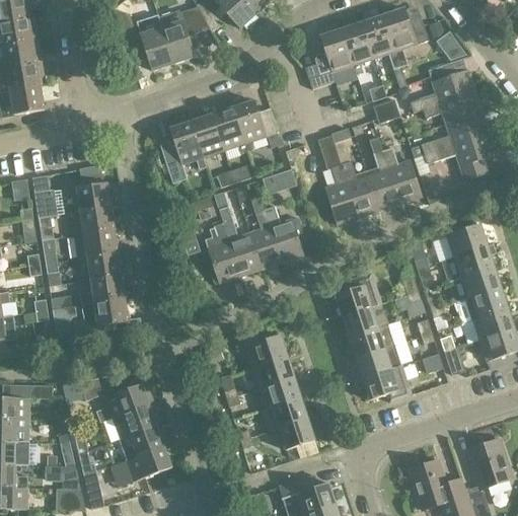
[(0,21),(27,16),(24,0),(0,0),(0,21)]
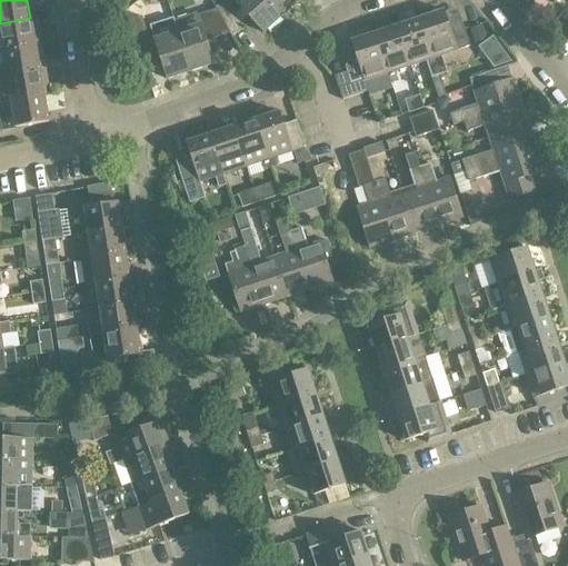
[(231,35),(242,28),(226,0),(211,0),(231,35)]
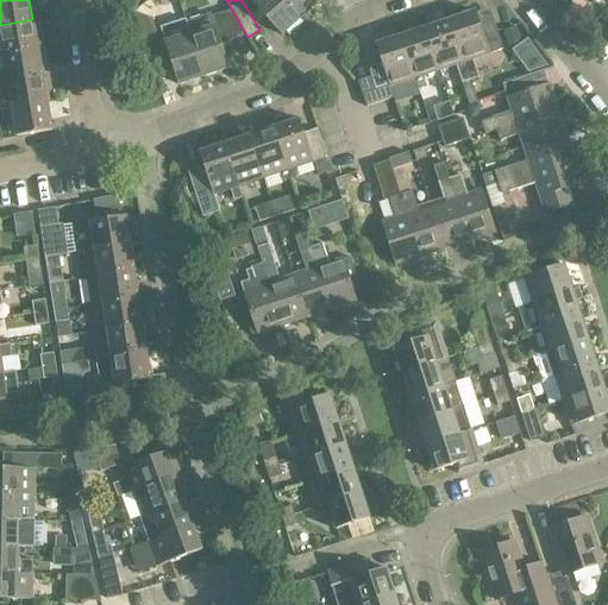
[(300,16),(286,0),(252,0),(281,32),(300,16)]
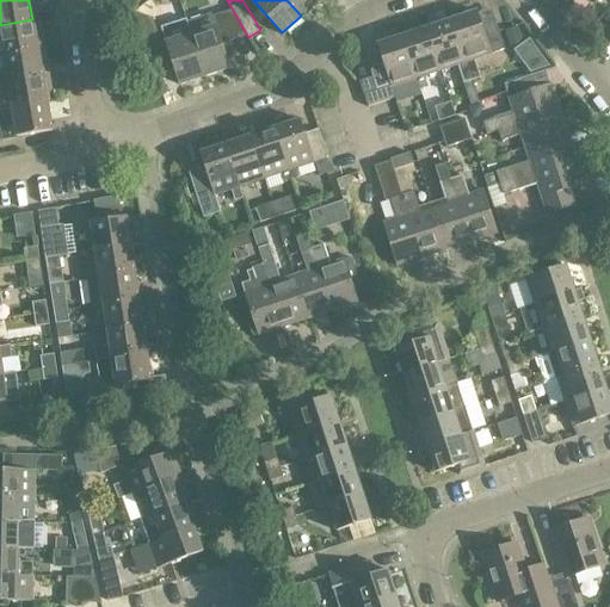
[(287,0),(301,16),(318,0),(287,0)]
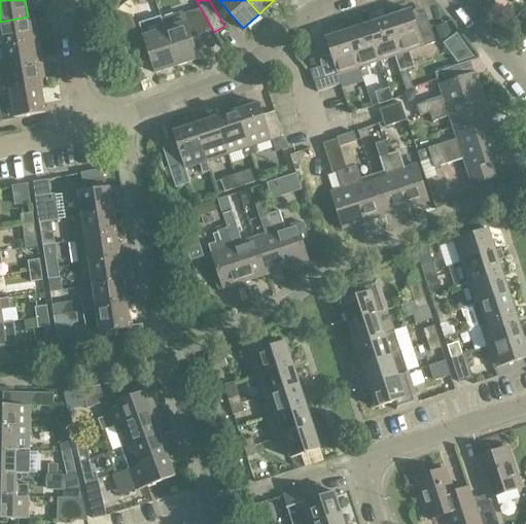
[(408,50),(434,41),(429,26),(417,30),(410,8),(388,15),(406,68),(413,65),(408,50)]
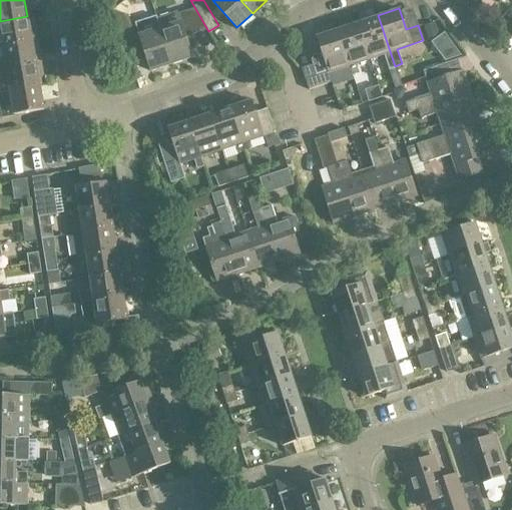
[(159,27),(157,27),(169,63),(191,55),(176,10),(155,17),(159,27)]
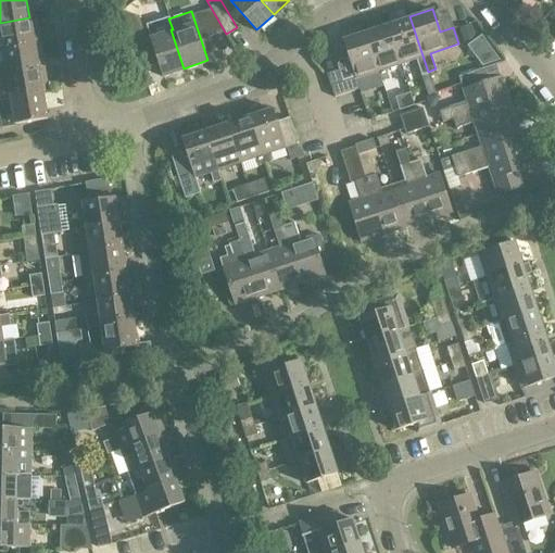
[(146,38),(138,14),(125,19),(134,42),(146,38)]
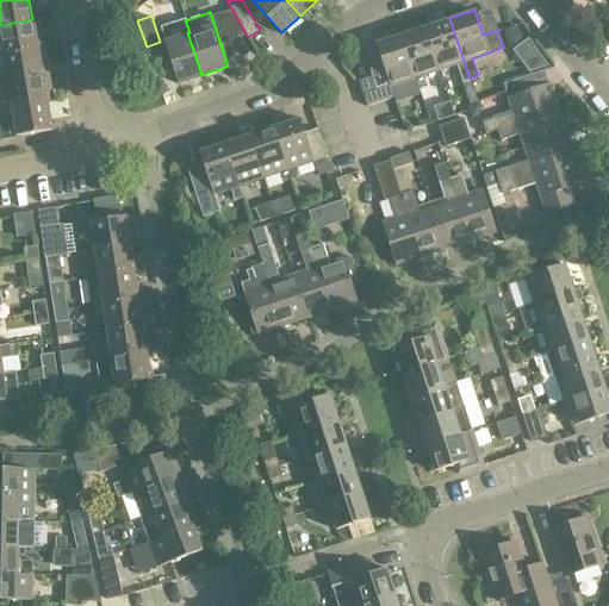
[(470,79),(449,18),(423,26),(437,69),(455,63),(461,81),(470,79)]
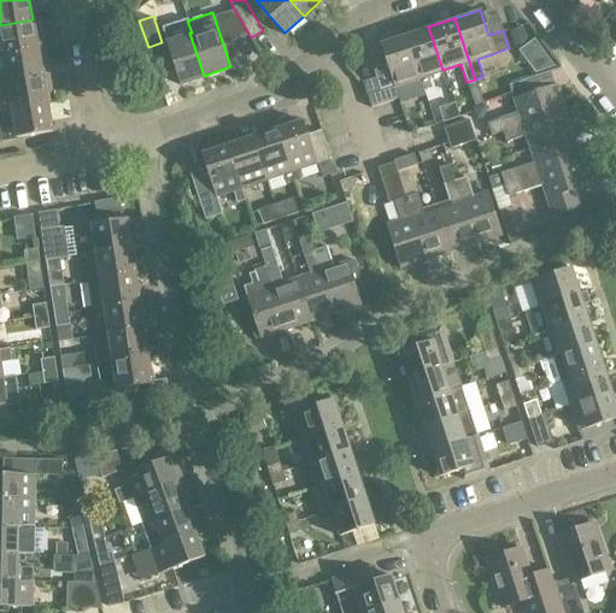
[(0,53),(1,53),(37,47),(36,37),(41,36),(39,19),(33,19),(0,25),(0,41),(0,53)]
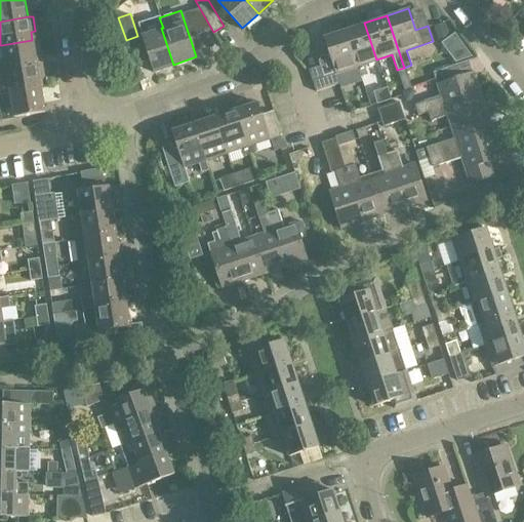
[(364,64),(376,59),(364,23),(343,30),(355,67),(357,67),(360,76),(367,74),(364,64)]
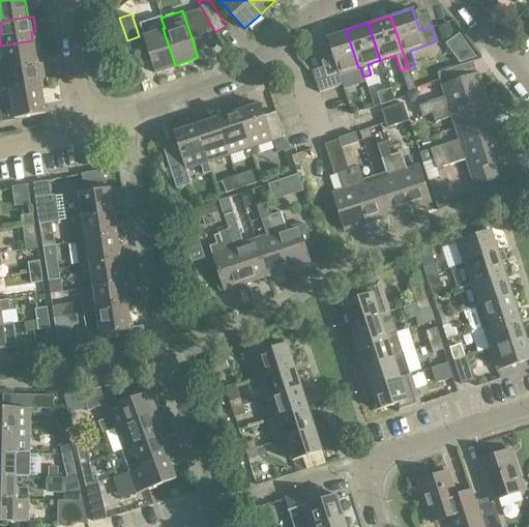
[(175,65),(163,28),(142,35),(155,72),(175,65)]
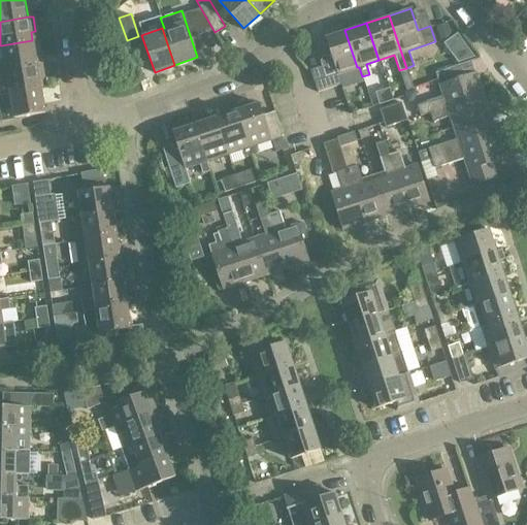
[(357,67),(344,30),(324,37),(330,53),(321,56),(319,60),(321,65),(324,74),(315,77),(313,78),(317,91),(340,84),(337,74),(357,67)]
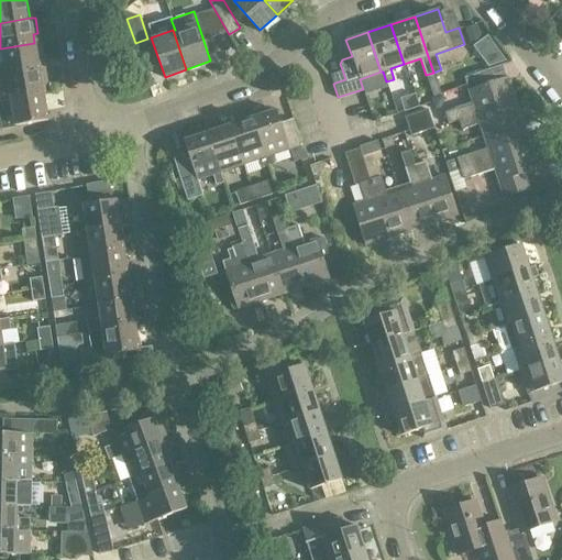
[(0,74),(6,74),(39,67),(34,43),(1,48),(4,63),(0,63),(0,74)]
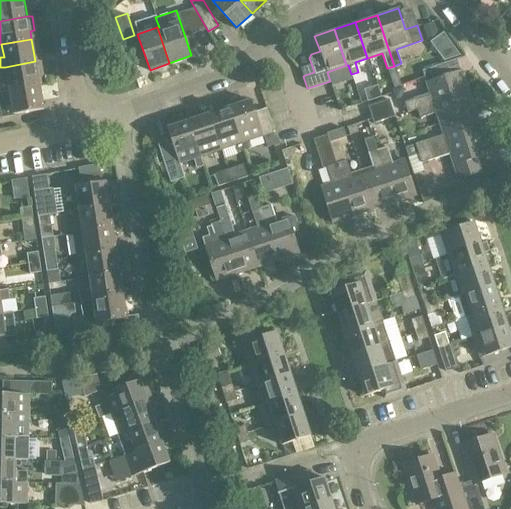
[(0,90),(9,89),(38,84),(37,76),(42,75),(40,61),(35,61),(5,67),(0,67),(0,90)]
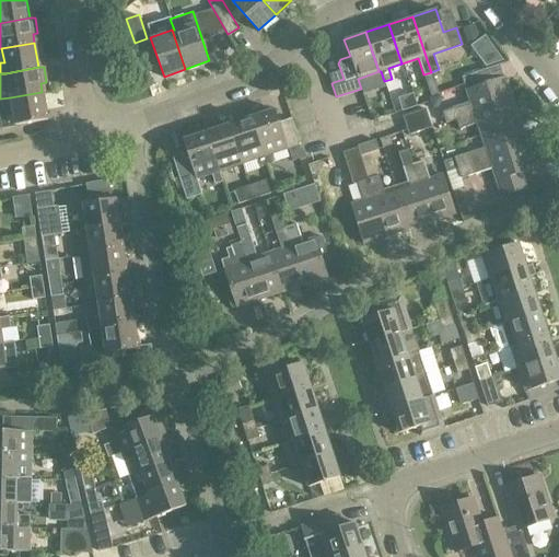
[(330,72),(334,82),(344,79),(340,69),(330,72)]
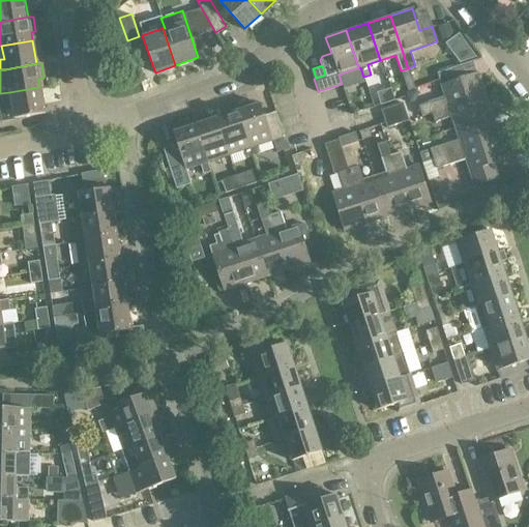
[(440,83),(443,94),(417,104),(420,115),(430,112),(431,113),(432,112),(431,111),(485,93),(477,71),(440,83)]
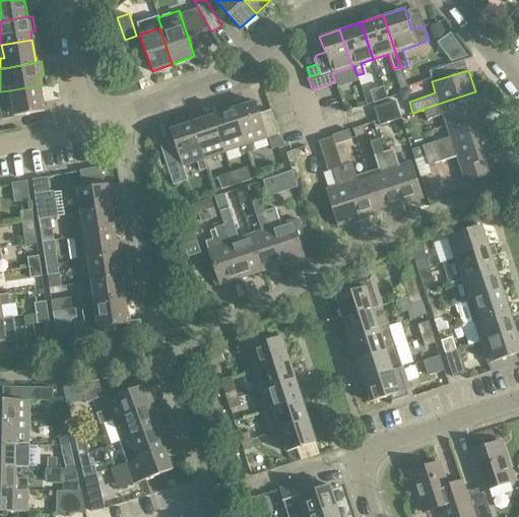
[(39,85),(9,90),(13,114),(43,110),(39,85)]
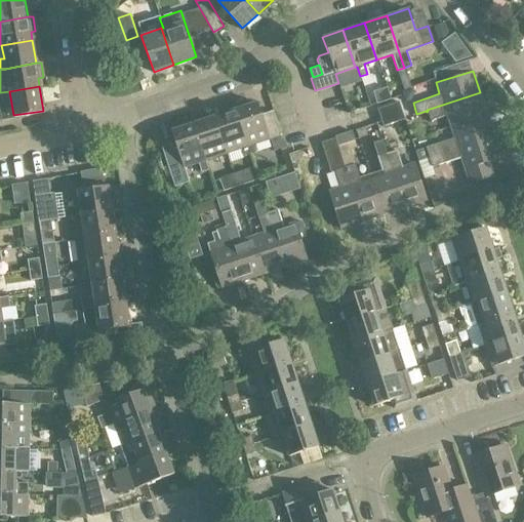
[(387,86),(372,90),(376,103),(391,97),(387,86)]
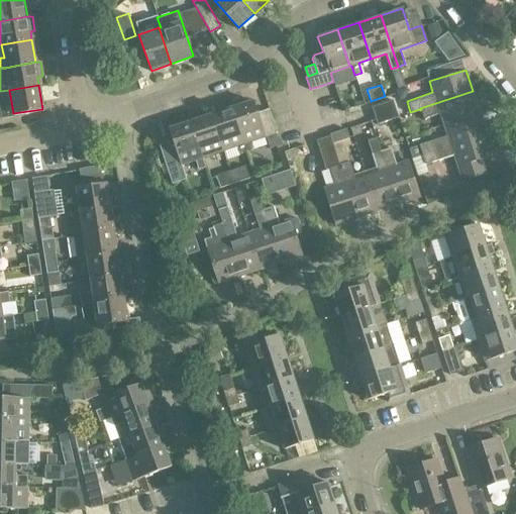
[(443,124),(480,112),(473,91),(420,108),(421,109),(420,110),(422,117),(439,112),(443,124)]
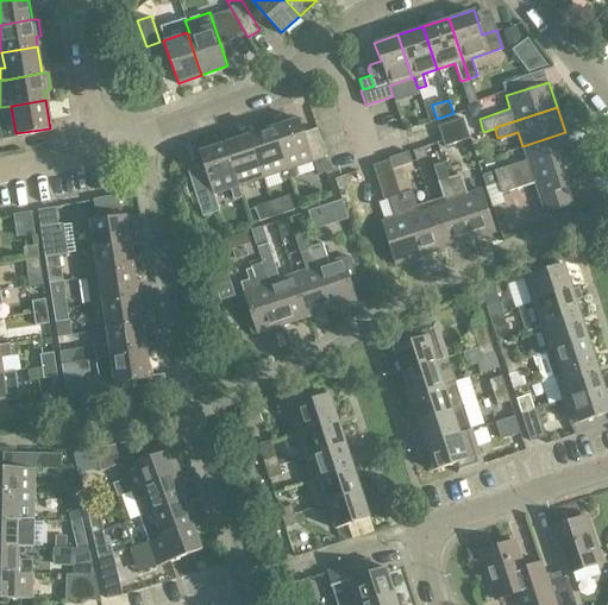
[(461,115),(437,124),(443,144),(468,136),(461,115)]
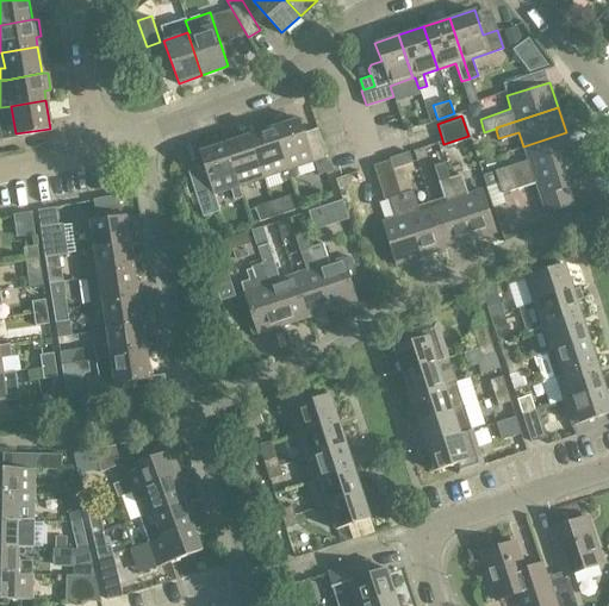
[(303,130),(298,117),(273,125),(290,175),(297,173),(293,164),(325,154),(317,125),(303,130)]
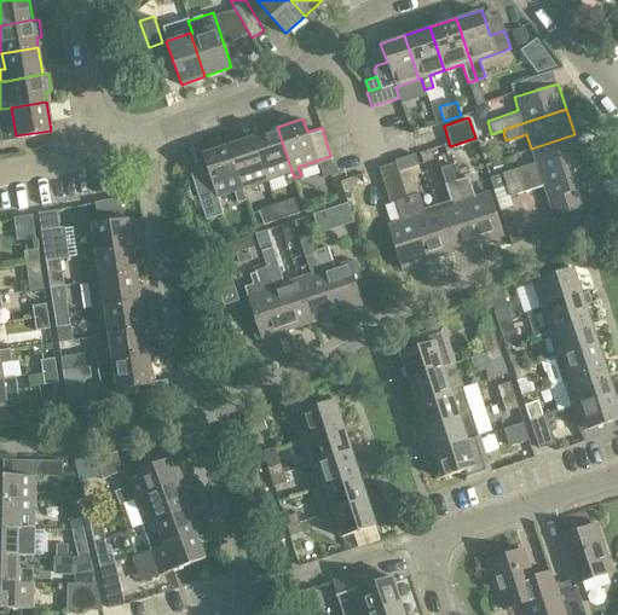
[(294,178),(277,127),(253,135),(267,177),(283,172),(287,180),(294,178)]
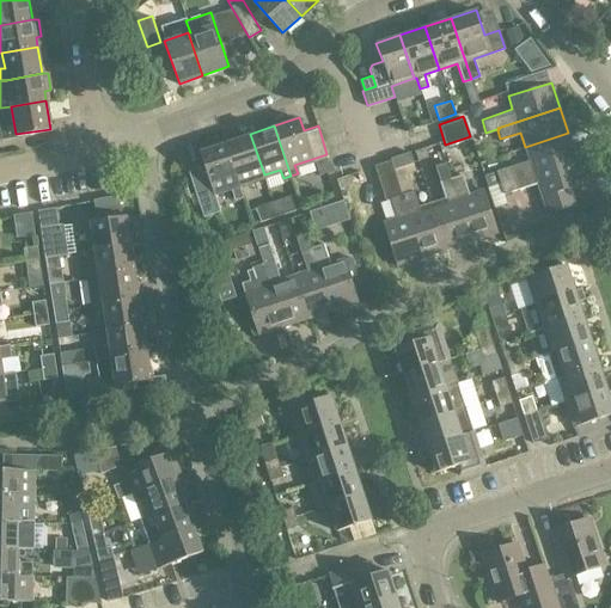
[(499,182),(575,157),(568,133),(525,147),(529,158),(494,170),(499,182)]
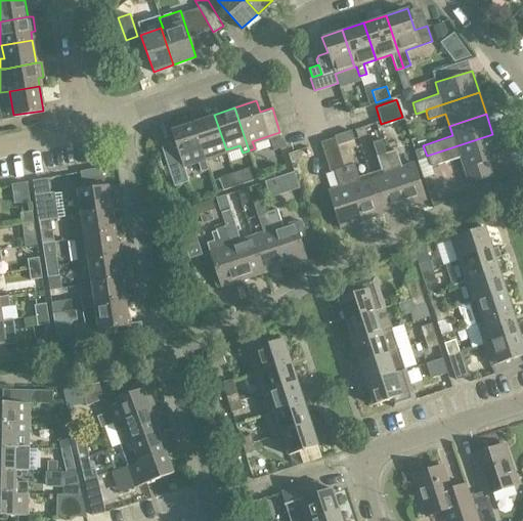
[(214,115),(193,121),(205,157),(226,149),(214,115)]
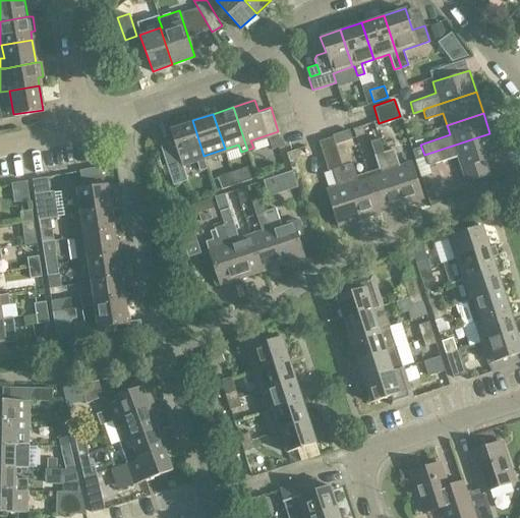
[(173,139),(160,144),(172,182),(186,177),(182,163),(195,159),(199,170),(207,167),(203,157),(204,156),(192,120),(169,128),(173,139)]
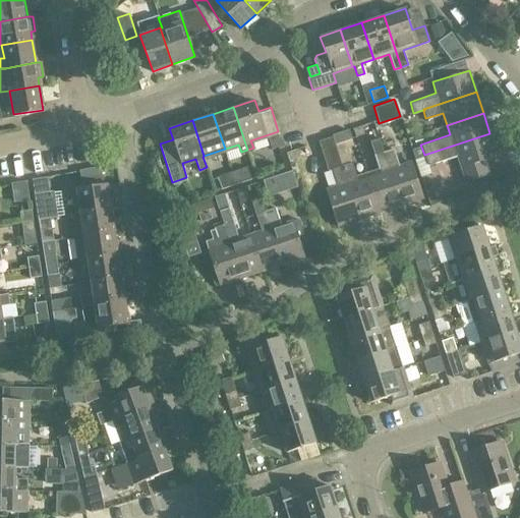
[(348,128),(331,134),(332,135),(334,144),(351,137),(348,128)]
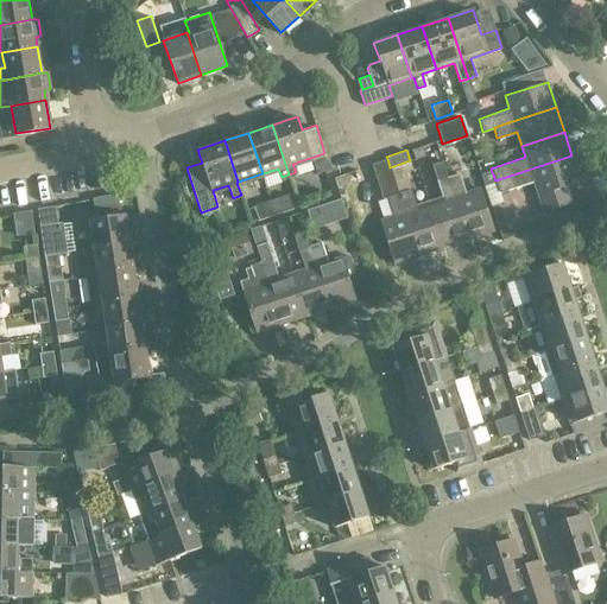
[(543,211),(571,202),(567,185),(580,180),(571,156),(495,180),(499,191),(532,180),(543,211)]
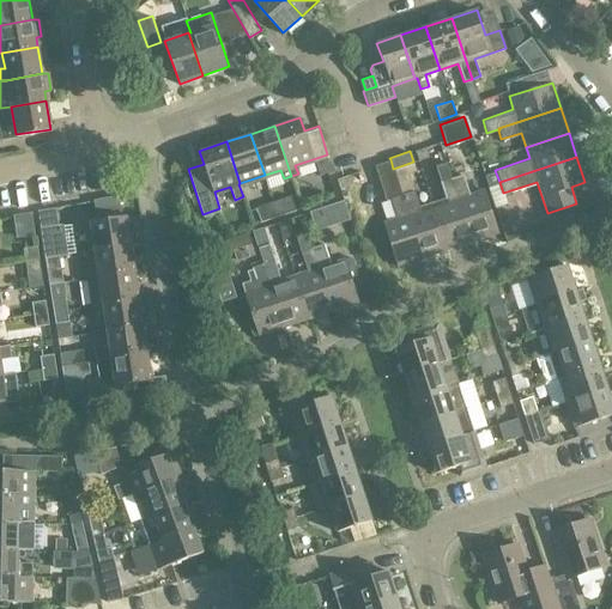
[(382,221),(383,225),(380,226),(376,230),(379,239),(385,241),(388,239),(397,265),(423,256),(408,213),(403,193),(401,194),(393,169),(391,159),(374,165),(385,200),(391,198),(397,218),(382,221)]
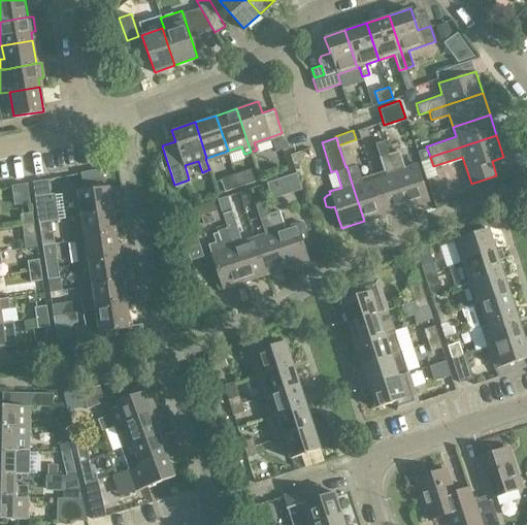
[(386,214),(406,206),(389,153),(385,139),(374,142),(383,170),(372,174),(373,176),(386,214)]
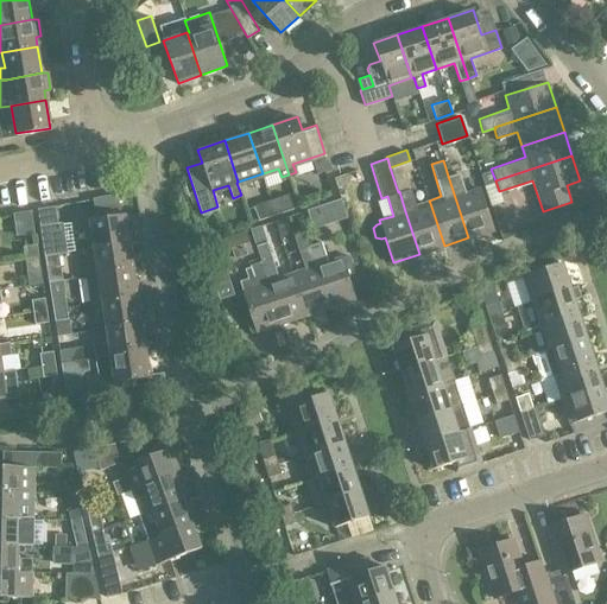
[(448,176),(468,237),(493,230),(491,226),(479,188),(466,192),(459,172),(448,176)]
